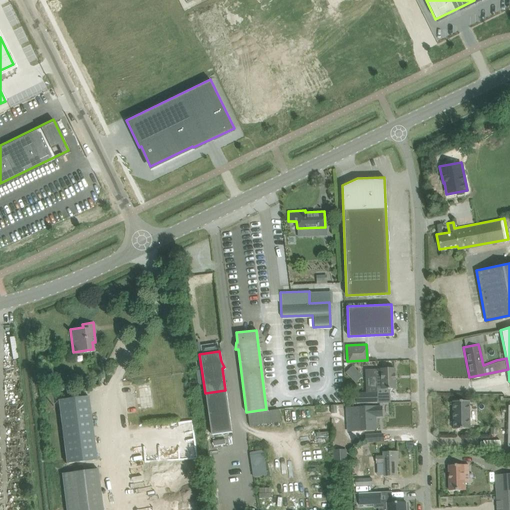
[(344,370),(353,379),(360,372),(351,364),(344,370)]
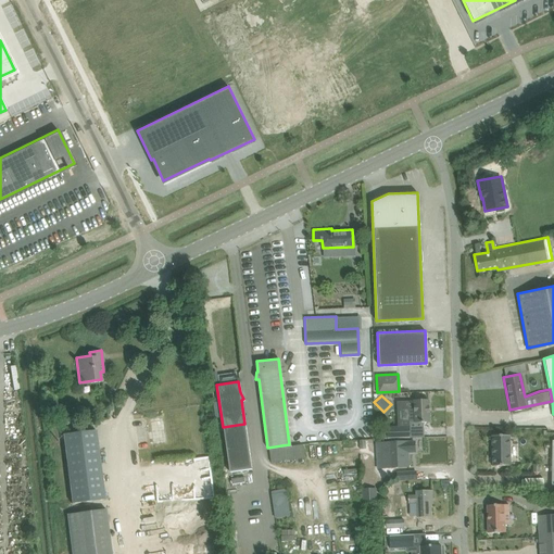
[(427,399),(416,399),(413,399),(413,405),(406,406),(407,420),(428,419),(427,399)]
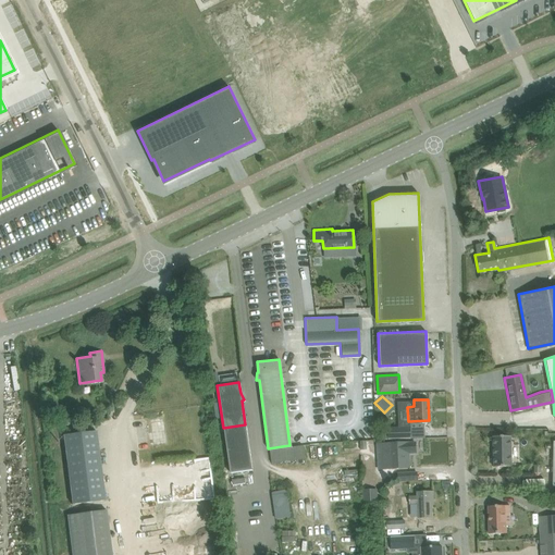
[(152,416),(153,441),(165,441),(163,415),(152,416)]
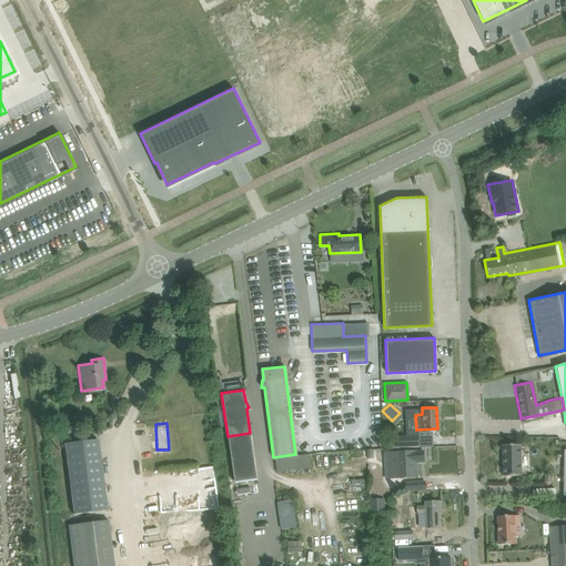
[(256,477),(250,433),(228,436),(234,481),(256,477)]
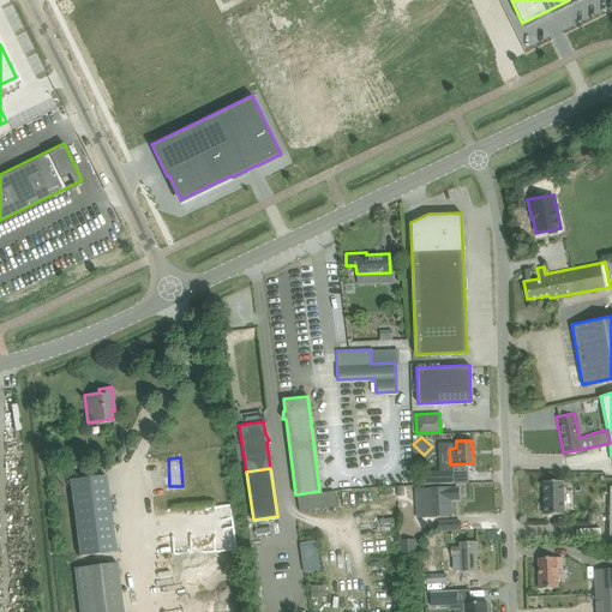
[(425,469),(426,484),(451,483),(450,468),(425,469)]
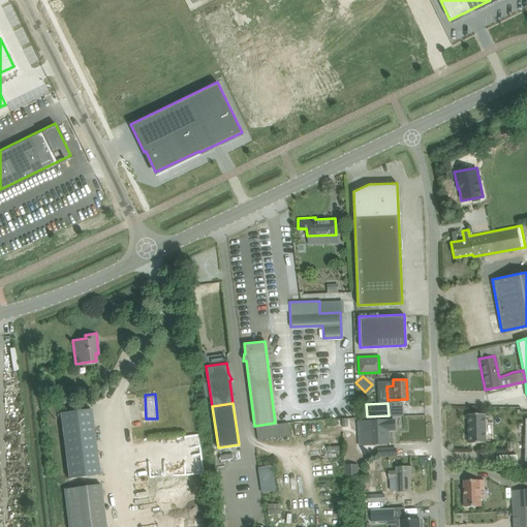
[(59,411),(67,477),(97,473),(89,407),(59,411)]
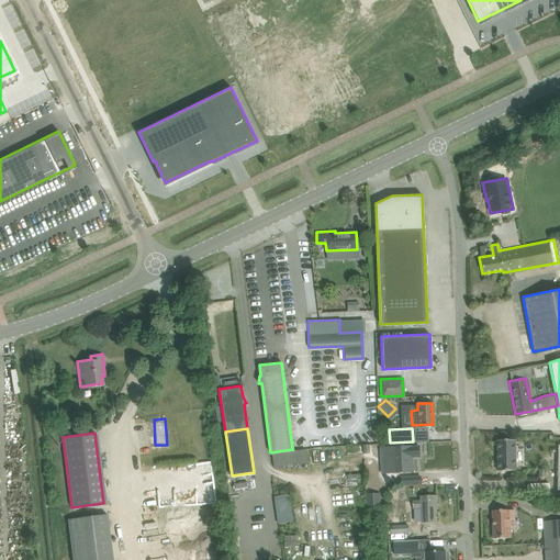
[(514,438),(496,438),(496,469),(514,469),(514,438)]
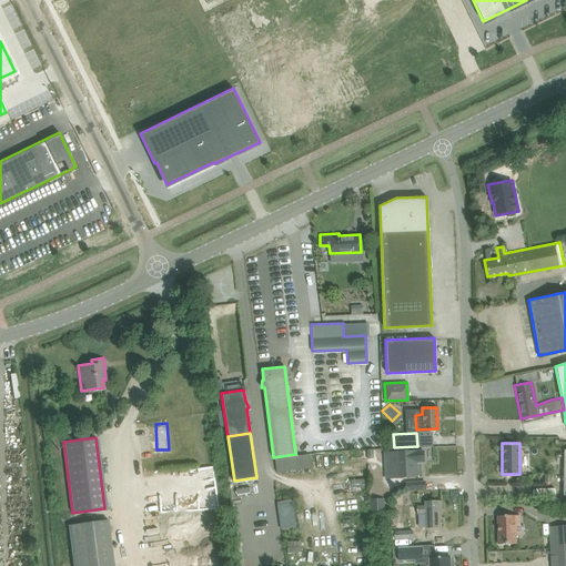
[(397,450),(391,450),(392,476),(415,474),(414,460),(422,460),(422,450),(397,451),(397,450)]
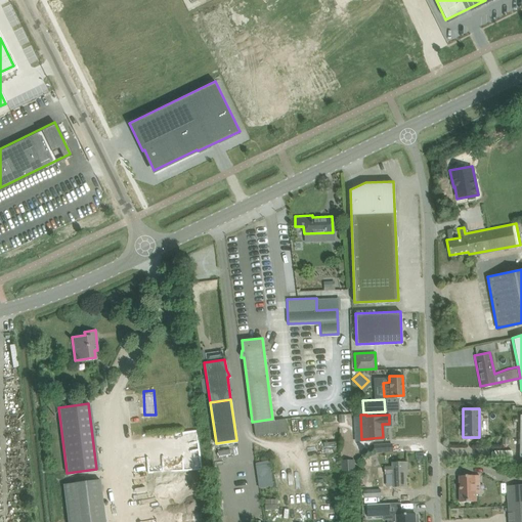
[(265,420),(252,422),(254,434),(285,430),(284,418),(272,419),(265,420)]
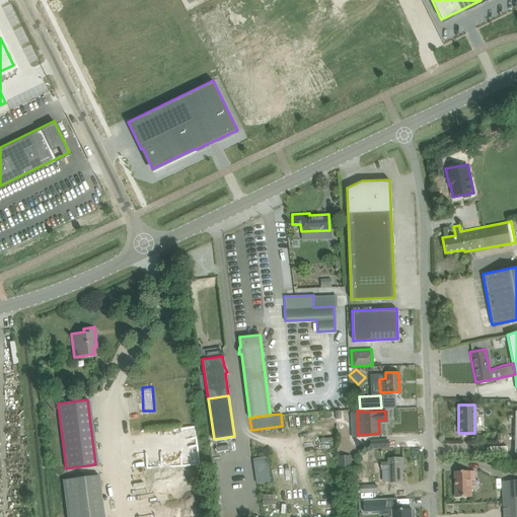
[(336,454),(337,469),(351,468),(350,453),(336,454)]
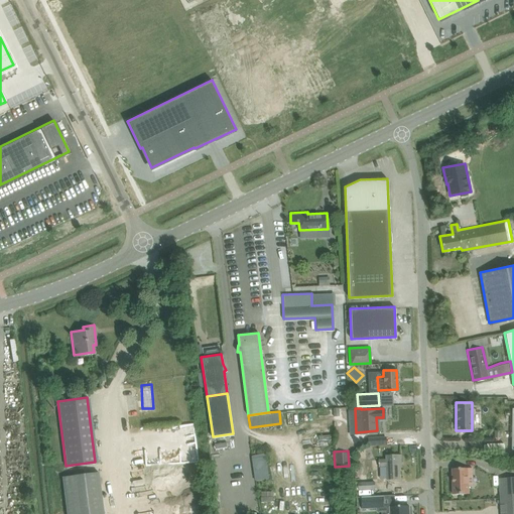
[(399,454),(389,454),(385,455),(385,458),(377,458),(377,465),(385,465),(386,478),(398,477),(397,462),(399,462),(399,454)]
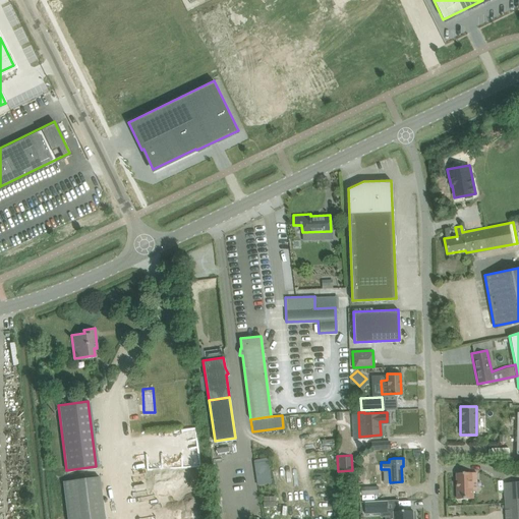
[(455,471),(455,472),(456,498),(472,497),(471,478),(474,478),(474,471),(455,471)]
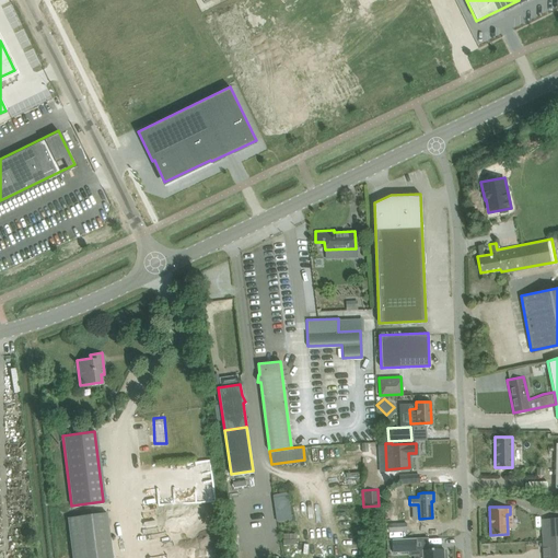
[(68,514),(72,557),(113,557),(108,510),(68,514)]
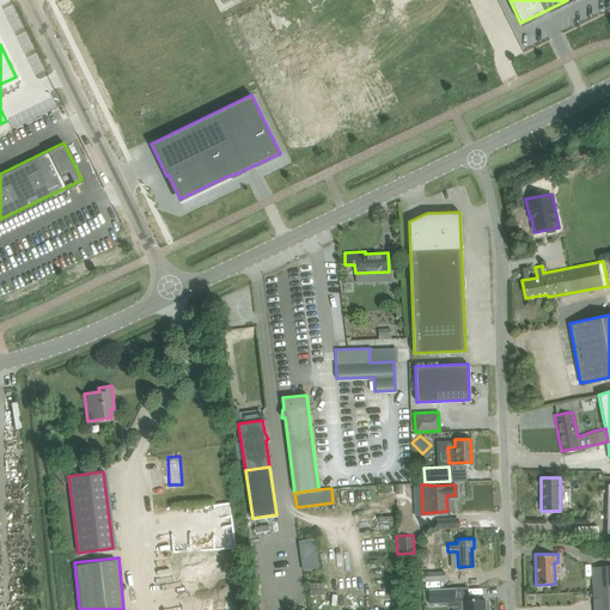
[(609,609),(609,563),(591,566),(592,609),(609,609)]
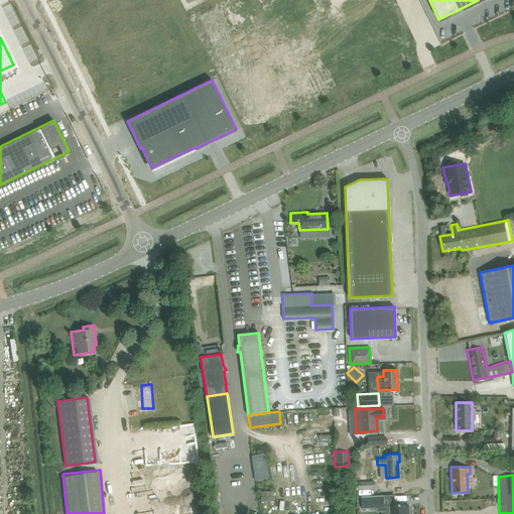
[(382,494),(360,495),(361,507),(375,507),(382,506),(382,494)]
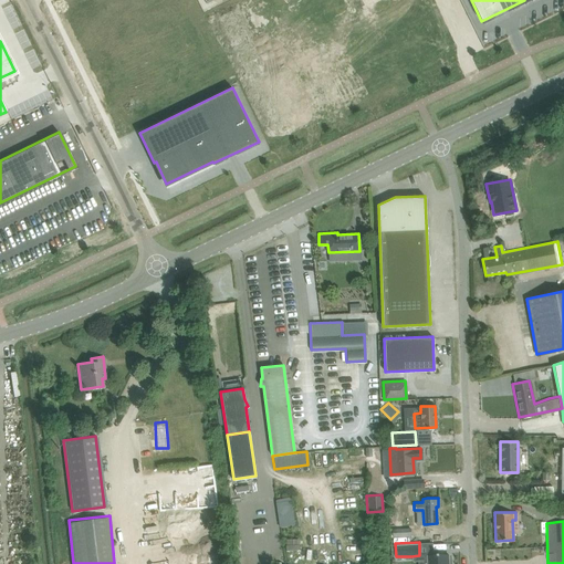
[(448,563),(447,552),(423,554),(424,563),(427,563),(448,563)]
